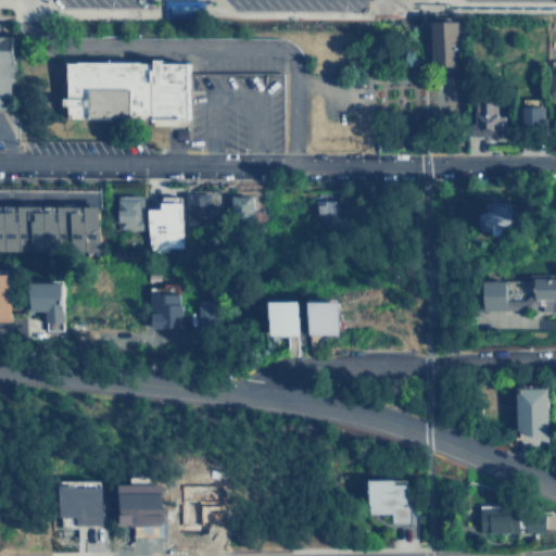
[(432,20),(431,64),(455,64),(456,20),(432,20)]
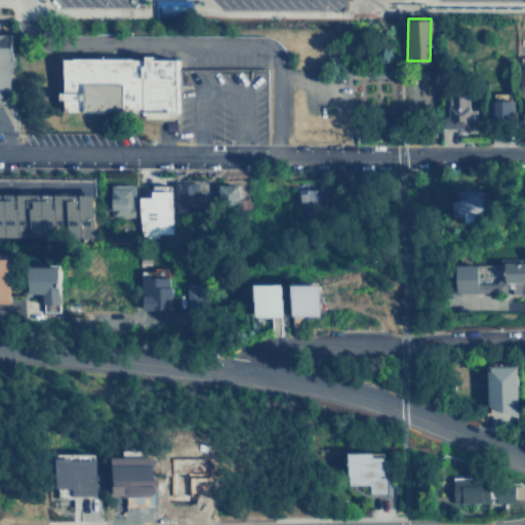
[(0,29),(3,30),(12,30),(11,104),(0,104),(0,29)]
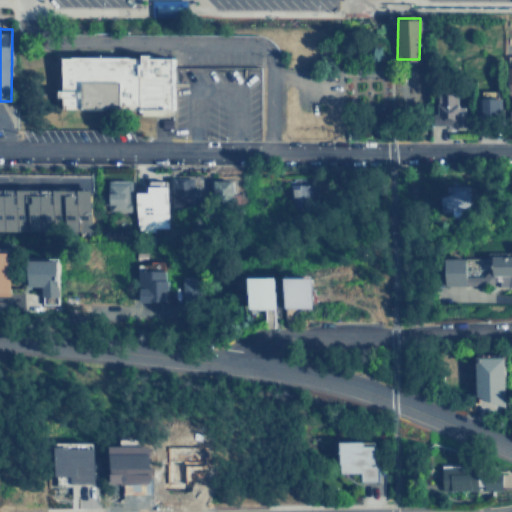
[(63,56),(63,96),(63,109),(173,108),(173,67),(173,55),(63,56)]
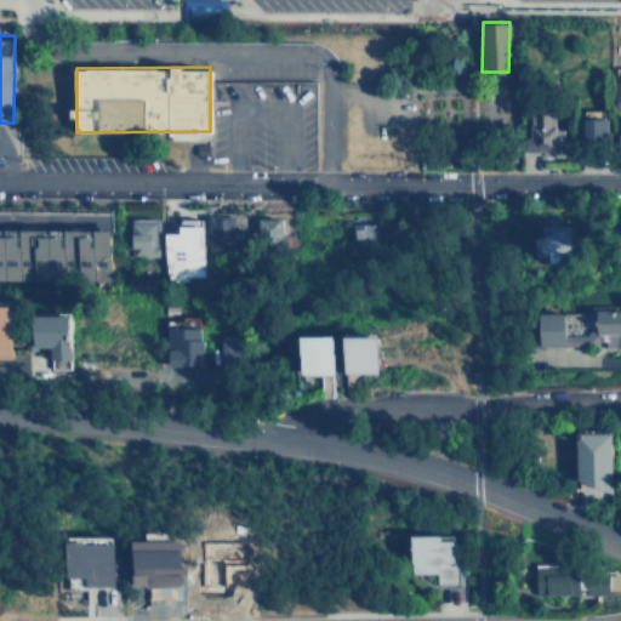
[(567,130),(558,130),(558,115),(531,114),(530,153),(565,153),(567,130)]
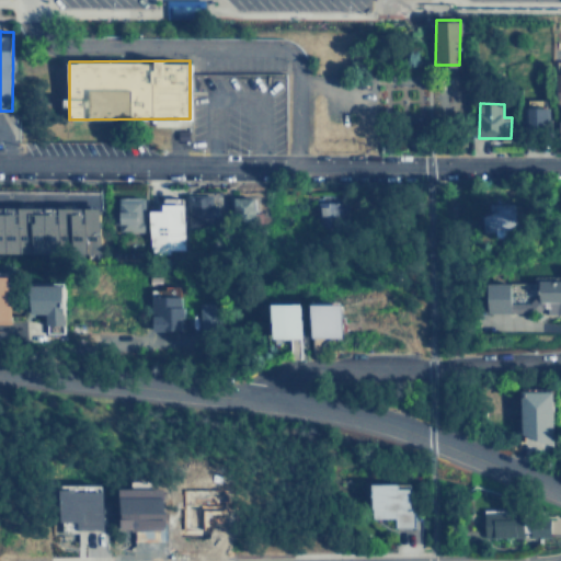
[(531,127),(552,126),(551,109),(530,109),(531,127)]
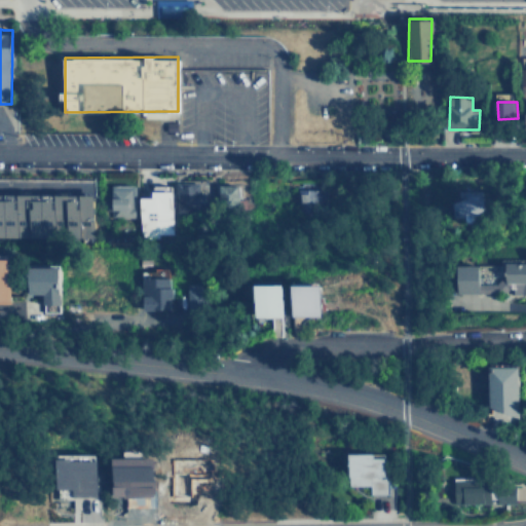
[(203,184),(176,183),(175,211),(202,212),(203,184)]
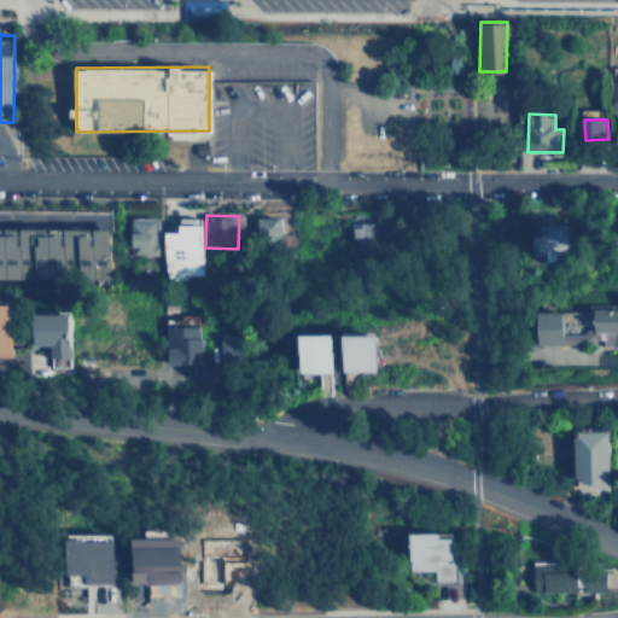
[(130,255),(158,255),(159,217),(130,217),(130,255)]
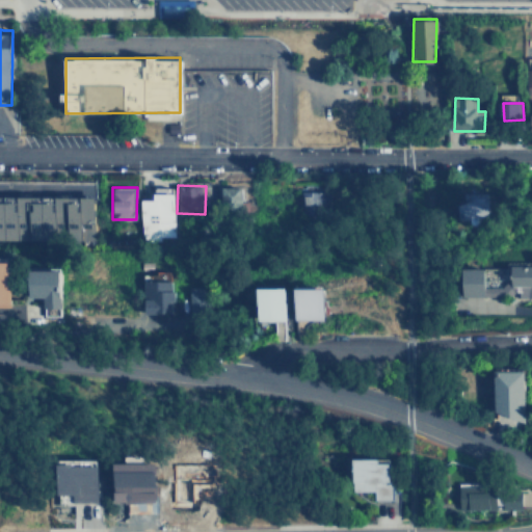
[(141,200),(141,235),(175,235),(175,187),(154,187),(154,200),(141,200)]
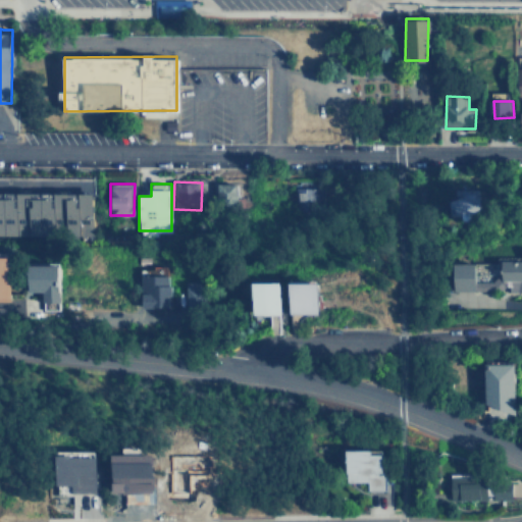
[(238,205),(238,185),(214,184),(214,204),(238,205)]
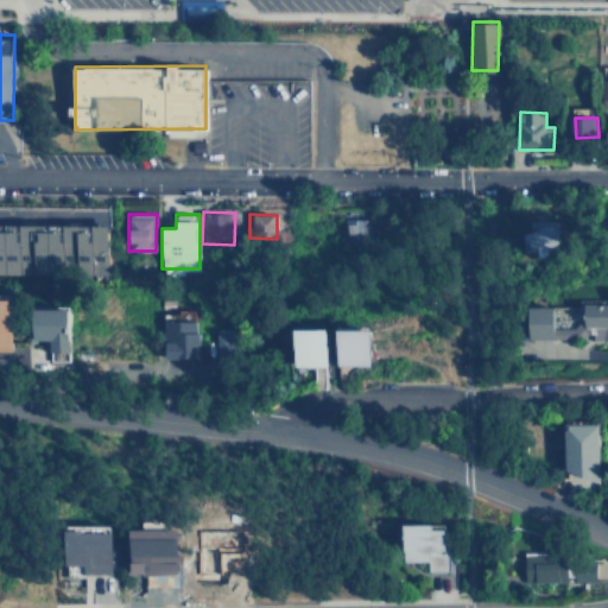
[(371,219),(344,219),(344,249),(371,251),(371,219)]
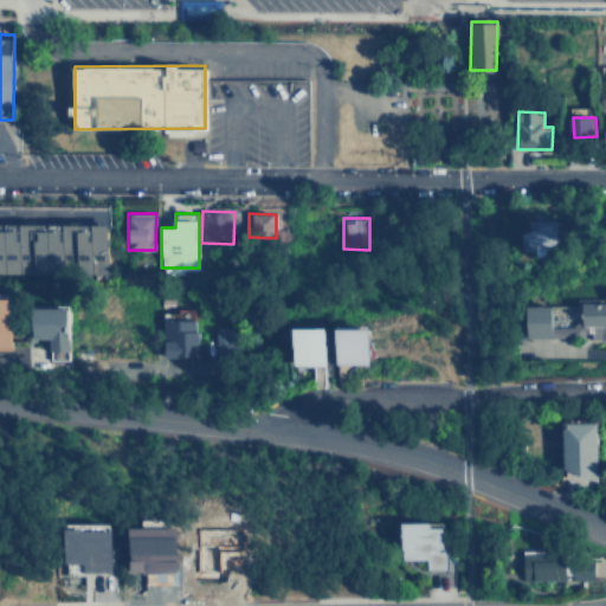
[(555,219),(522,220),(522,250),(533,250),(533,256),(543,256),(542,246),(555,246),(555,219)]
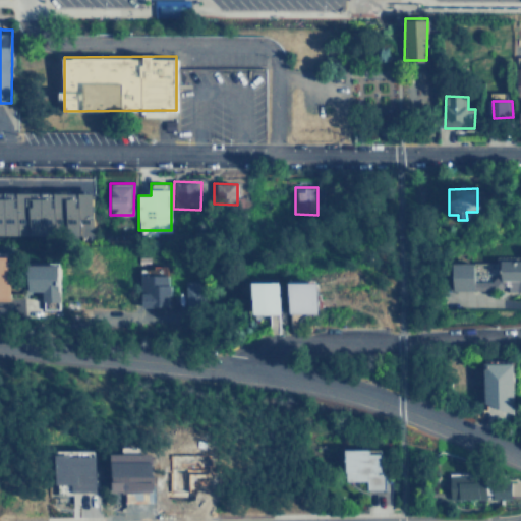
[(0,192),(0,234),(96,234),(96,192),(0,192)]
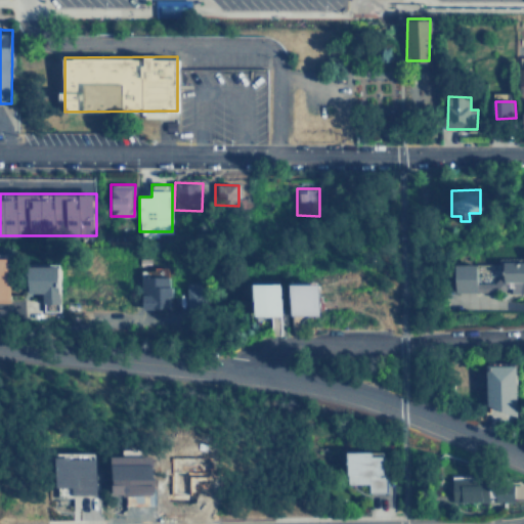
[(0,301),(13,302),(14,256),(0,255),(0,301)]
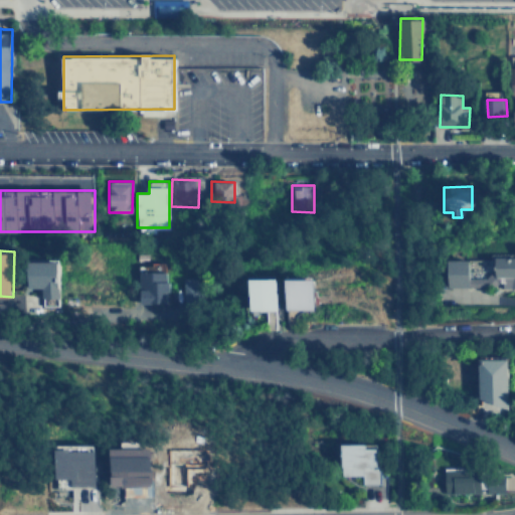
[(42,305),(60,306),(61,261),(31,260),(30,287),(43,288),(42,305)]
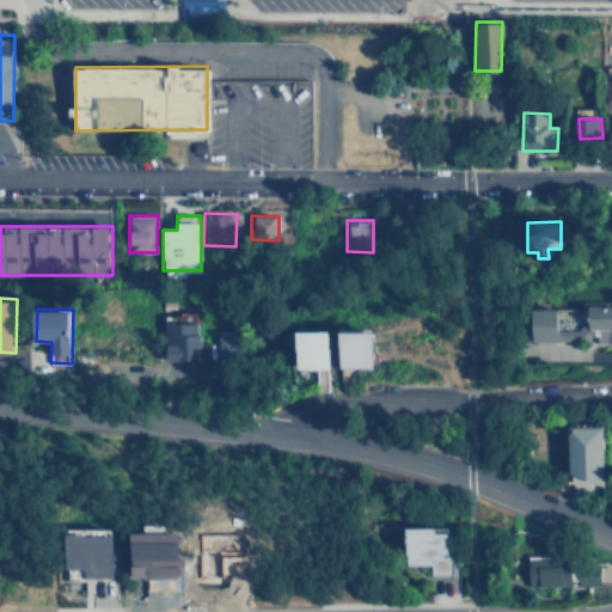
[(199,360),(199,312),(166,313),(167,360),(199,360)]
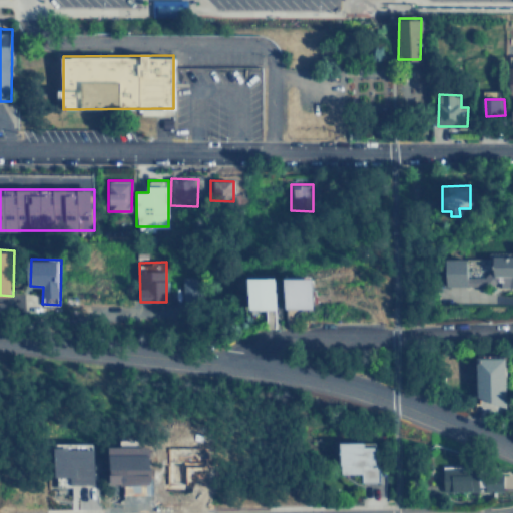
[(250,309),(279,309),(280,276),(251,276),(250,309)]
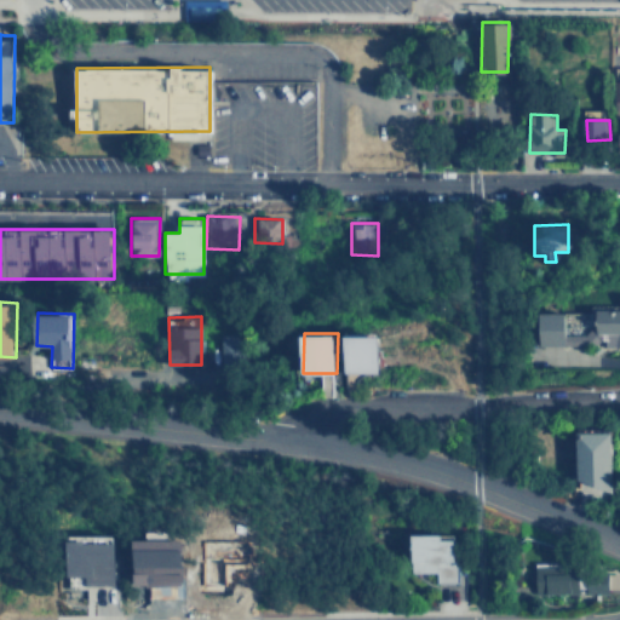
[(348,372),(385,372),(385,333),(348,333),(348,372)]
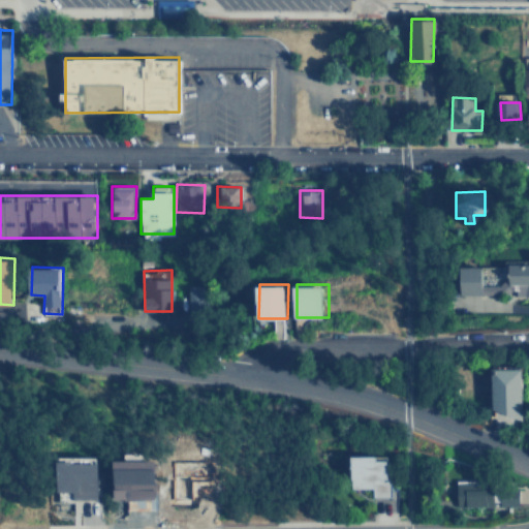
[(188,285),(187,316),(206,317),(207,286),(188,285)]
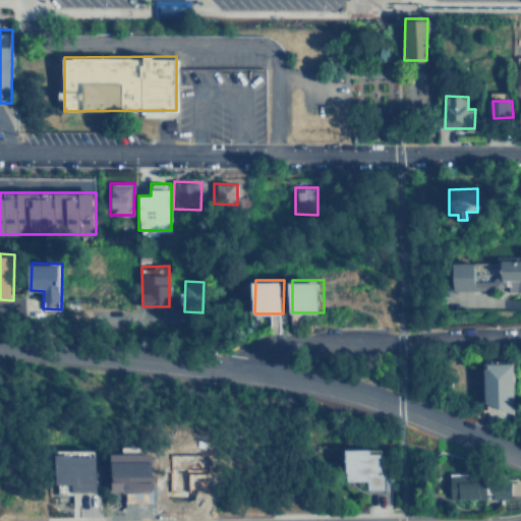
[(517,364),(486,362),(484,406),(515,408),(517,364)]
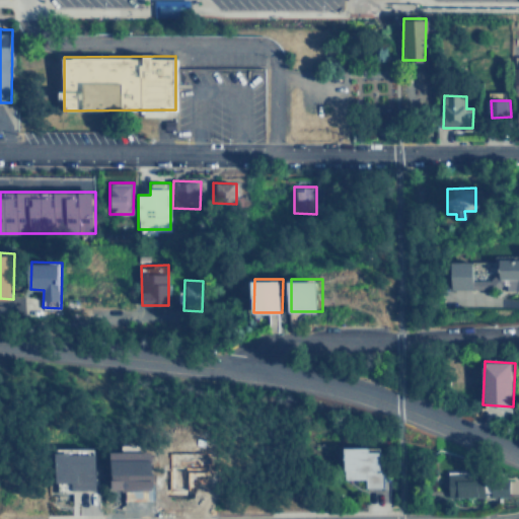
[(385,450),(373,450),(373,446),(347,446),(348,479),(367,478),(367,487),(384,487),(383,470),(386,470),(385,450)]
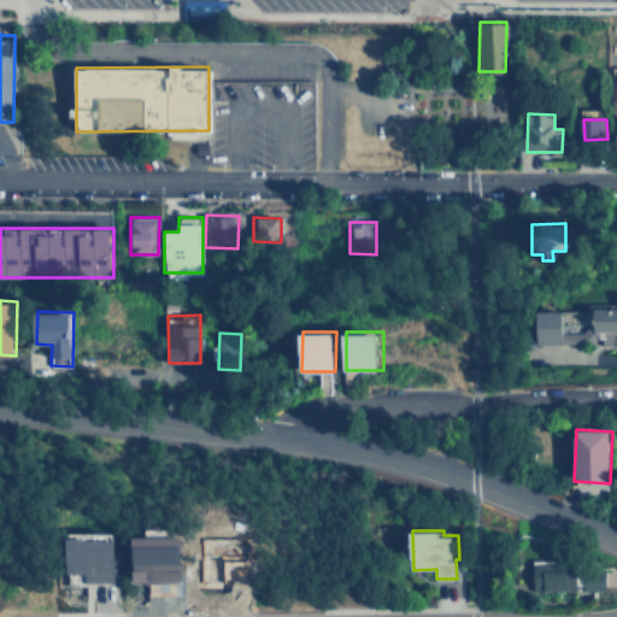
[(135,536),(135,581),(184,581),(184,535),(135,536)]
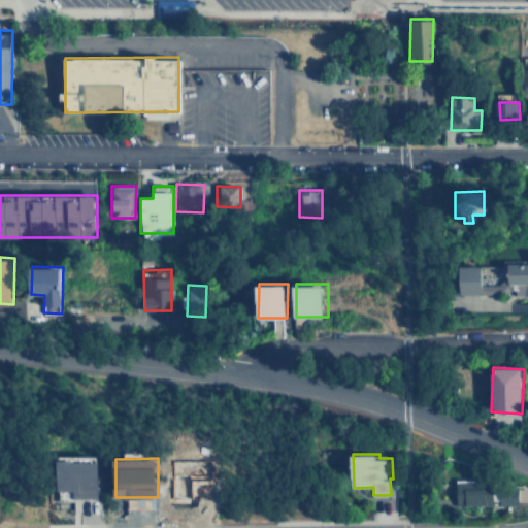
[(100,498),(101,460),(60,459),(60,490),(73,490),(73,497),(100,498)]
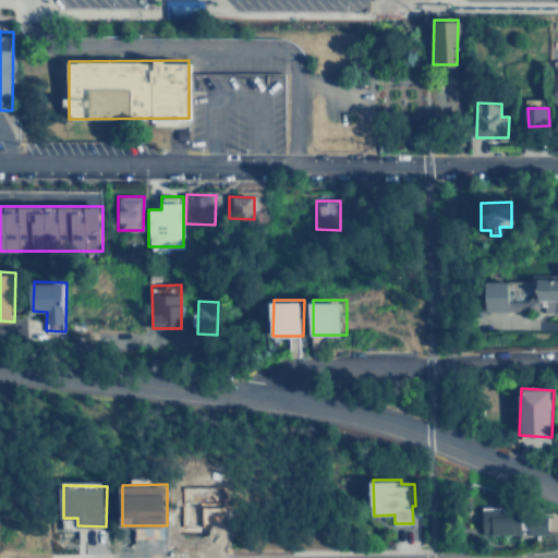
[(548,533),(548,508),(482,508),(482,533),(548,533)]
